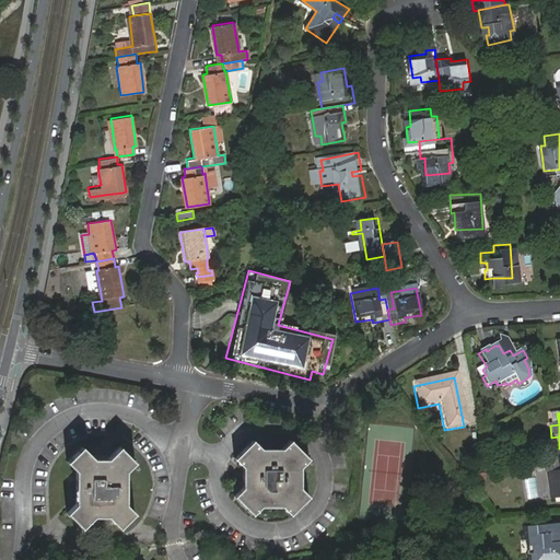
[(238,458),(247,468),(252,473),(252,483),(247,488),(238,497),(255,515),(265,505),(269,501),(278,501),(283,506),(292,515),(311,498),(302,489),(298,483),(298,474),(303,469),(312,462),(294,443),(286,452),(280,456),(271,456),(267,451),(257,441),(238,458)]
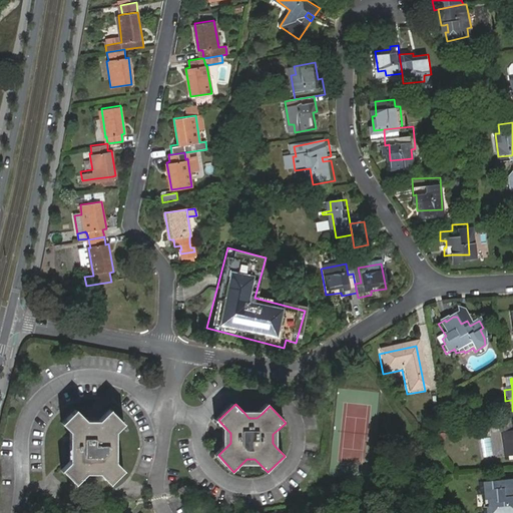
[(52,421),(60,429),(64,434),(64,454),(59,459),(51,467),(64,481),(80,467),(96,468),(111,483),(126,468),(118,460),(114,456),(114,434),(119,429),(126,422),(113,408),(96,424),(82,423),(67,407),(52,421)]
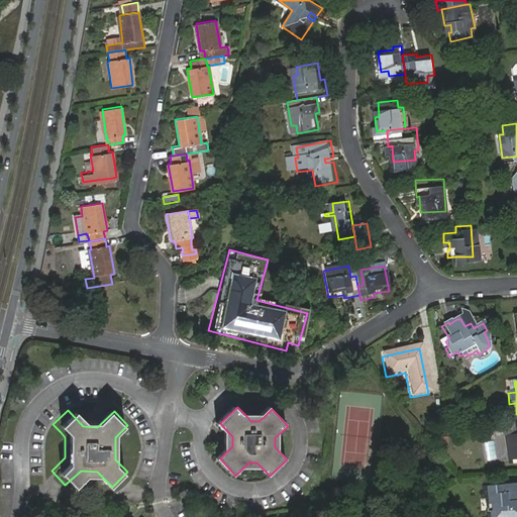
[(516,425),(514,426),(516,437),(506,438),(510,462),(516,461),(516,425)]
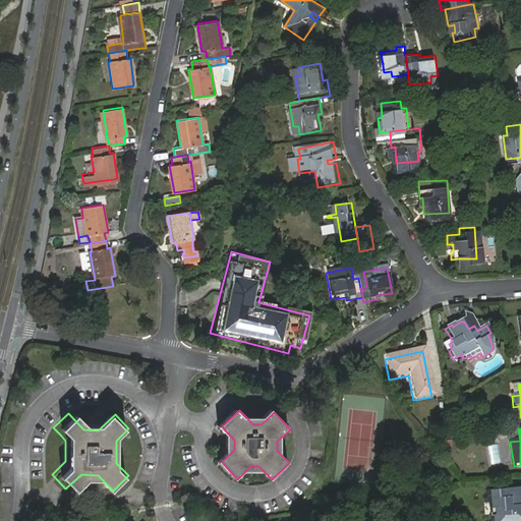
[(510,467),(514,466),(510,442),(506,443),(510,467)]
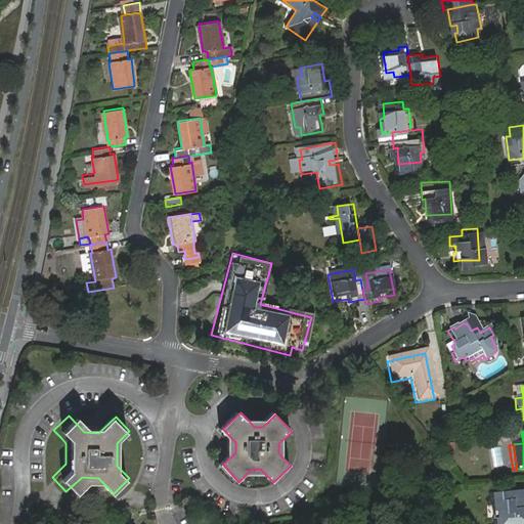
[(521,511),(523,510),(523,499),(523,498),(523,499),(522,492),(506,494),(506,496),(490,498),(491,509),(494,509),(495,521),(494,522),(493,523),(523,523),(523,515),(522,515),(521,511)]
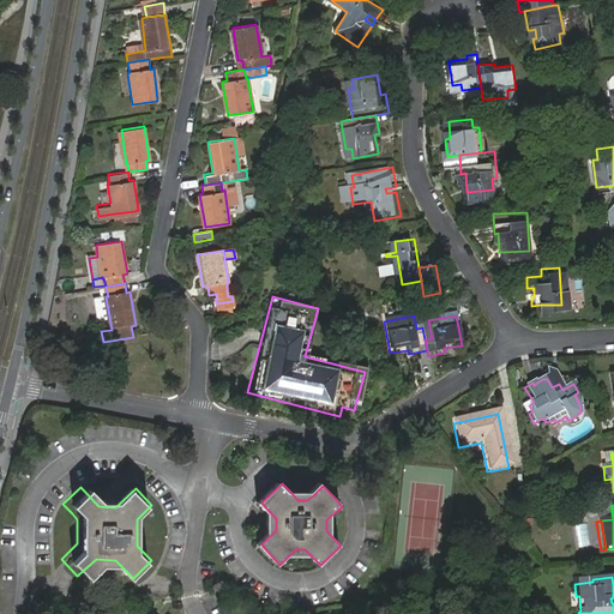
[(425,595),(422,613),(438,613),(440,597),(425,595)]
